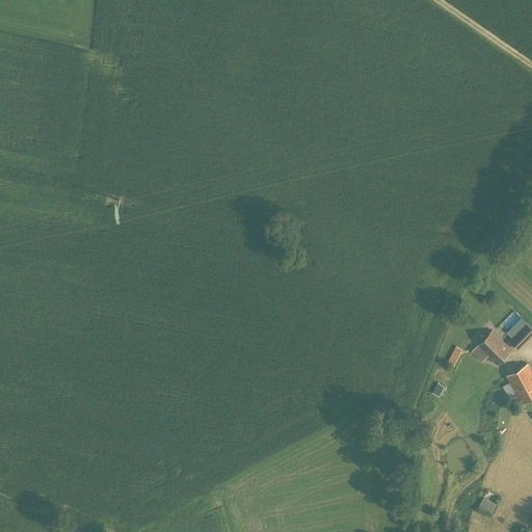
[(475,290),(483,298),(490,292),(482,283),(475,290)]
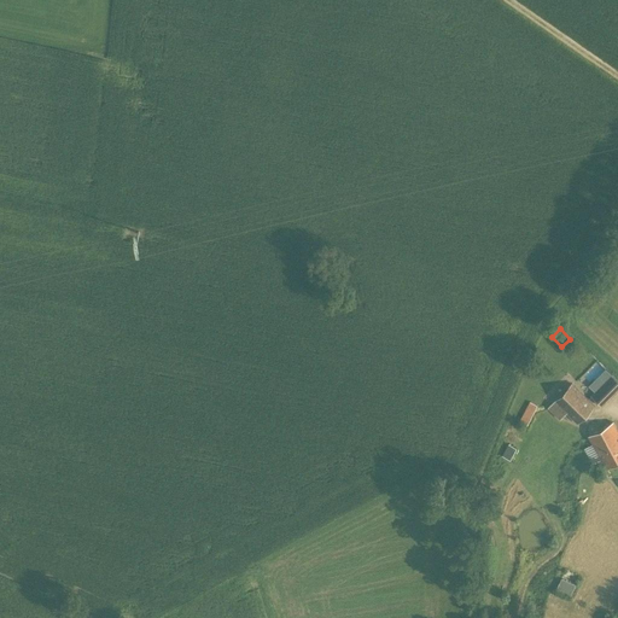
[(596,390),(593,395),(604,404),(617,388),(617,377),(607,367),(590,384),(596,390)]
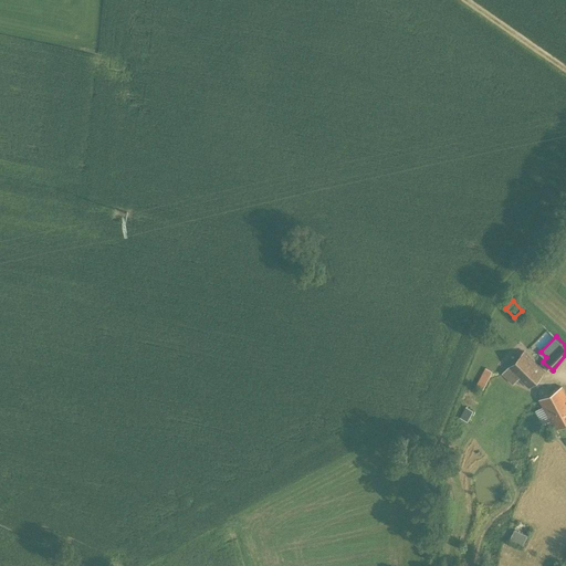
[(524,349),(501,373),(513,384),(519,378),(528,388),(545,371),(524,349)]
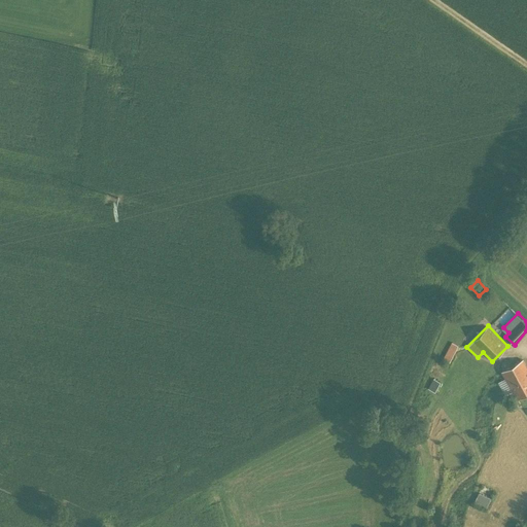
[(452,342),(443,358),(449,362),(458,345),(452,342)]
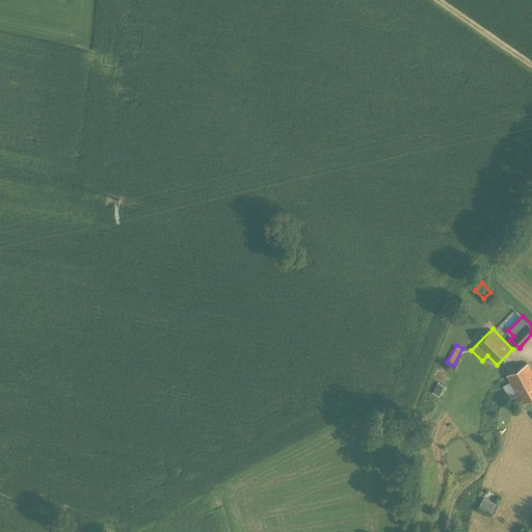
[(531,371),(528,364),(507,375),(510,381),(512,384),(519,396),(522,403),(531,397),(531,371)]
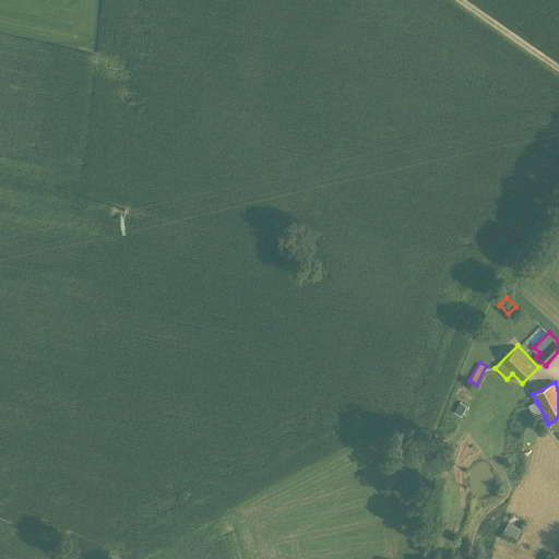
[(454,412),(462,416),(467,405),(460,401),(454,412)]
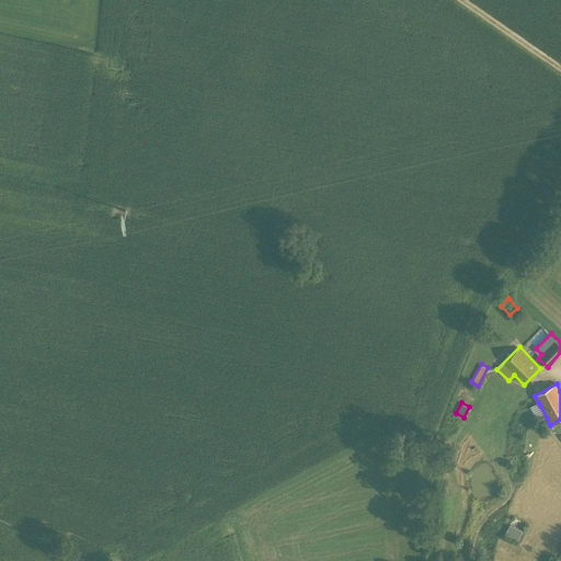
[(504,536),(517,541),(523,530),(510,524),(504,536)]
